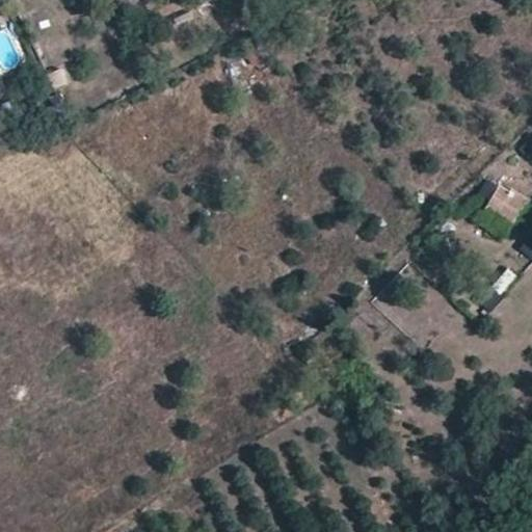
[(477,195),(490,204),(498,189),(485,182),(477,195)]
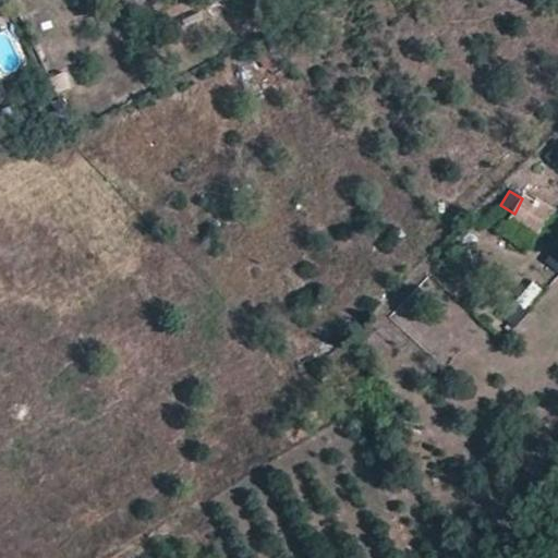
[(509,222),(520,228),(535,203),(523,196),(522,198),(514,214),(509,222)]
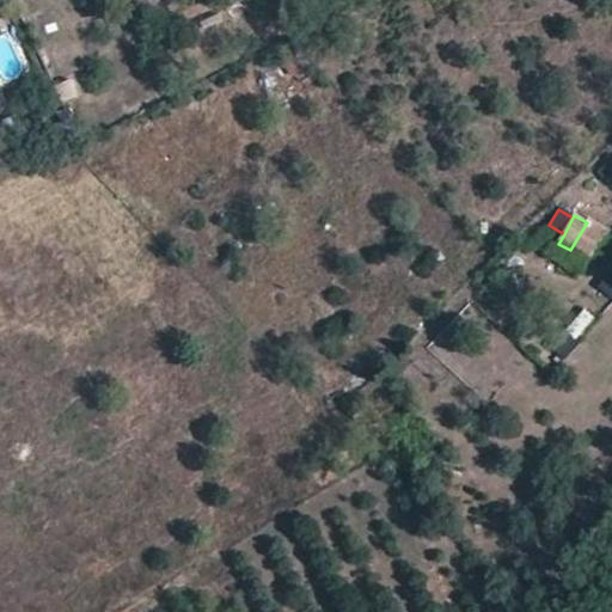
[(599,246),(609,231),(589,219),(587,222),(570,250),(591,262),(599,246)]
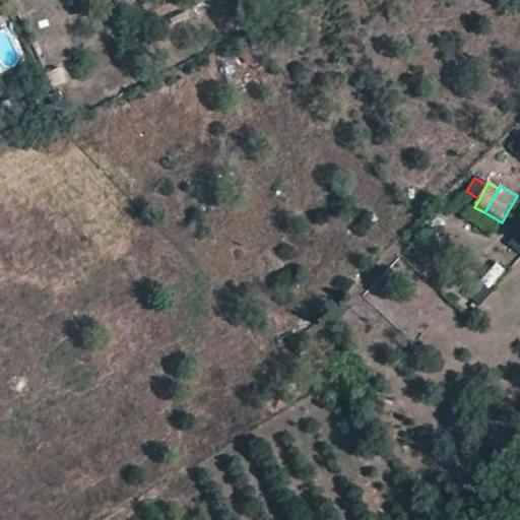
[(519,231),(510,243),(519,252),(519,231)]
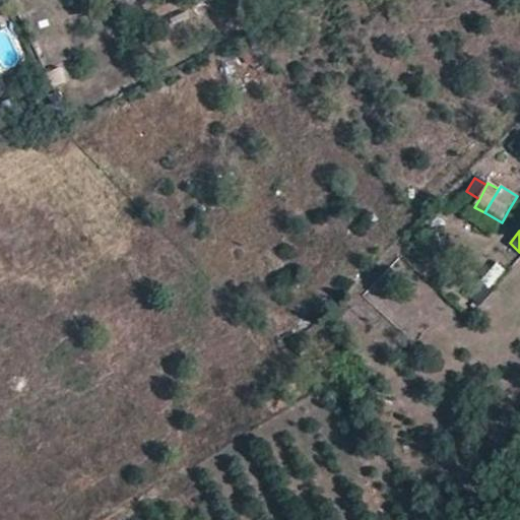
[(498,260),(480,281),(490,289),(508,268),(498,260)]
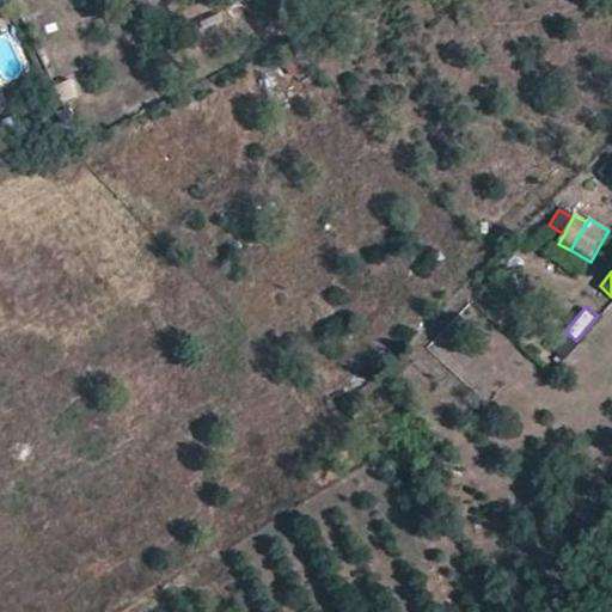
[(549,349),(565,363),(581,344),(576,341),(565,331),(549,349)]
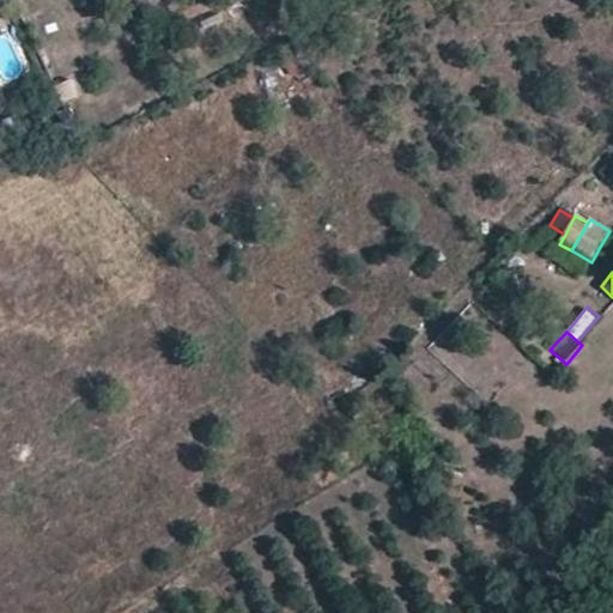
All buildings are outlined.
